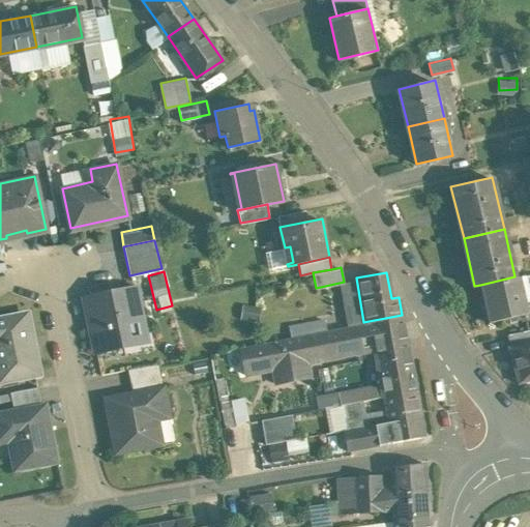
[(514,276),(480,285),(489,322),(529,313),(521,275),(514,276)]
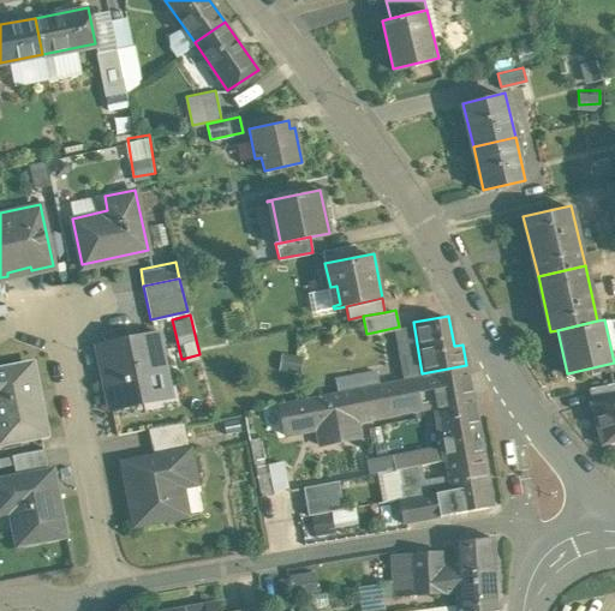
[(155,333),(97,345),(105,382),(107,382),(112,406),(168,394),(155,333)]
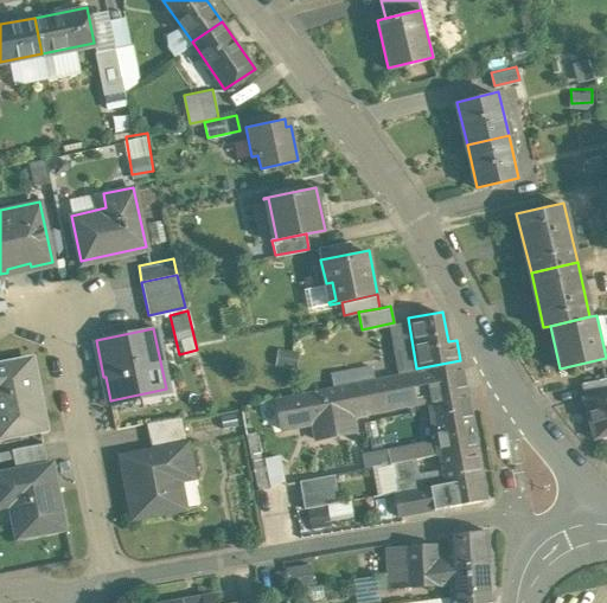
[(31,357),(0,361),(0,435),(45,427),(31,357)]
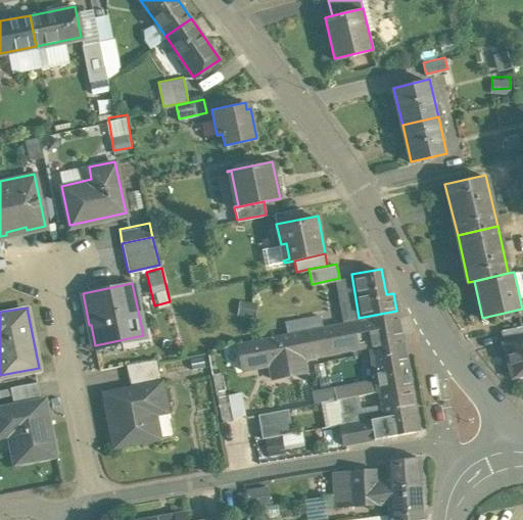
[(287,332),(238,342),(238,343),(237,343),(242,369),(269,363),(272,377),(304,371),(302,357),(370,343),(369,341),(401,336),(396,311),(359,318),(322,326),(301,329),(287,332)]
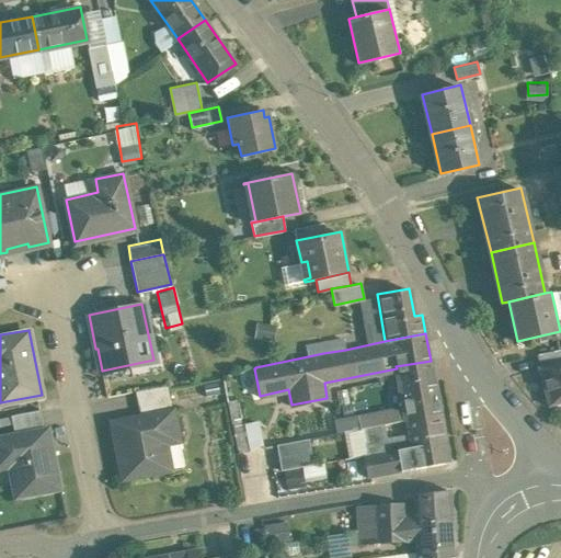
[(343,338),(320,341),(321,343),(323,353),(345,350),(343,338)]
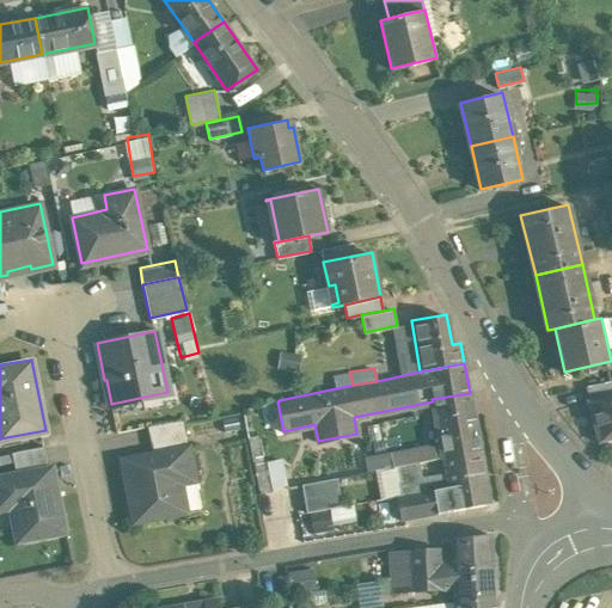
[(350,374),(334,378),(336,388),(353,385),(350,374)]
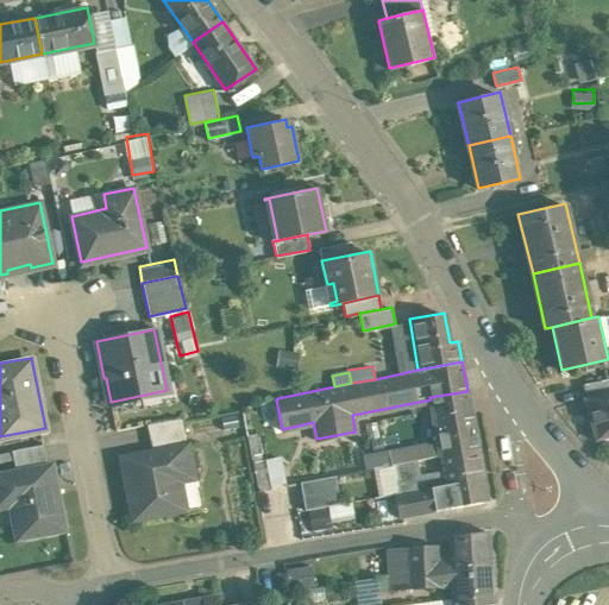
[(608,380),(608,377),(583,383),(586,396),(608,389),(608,380)]
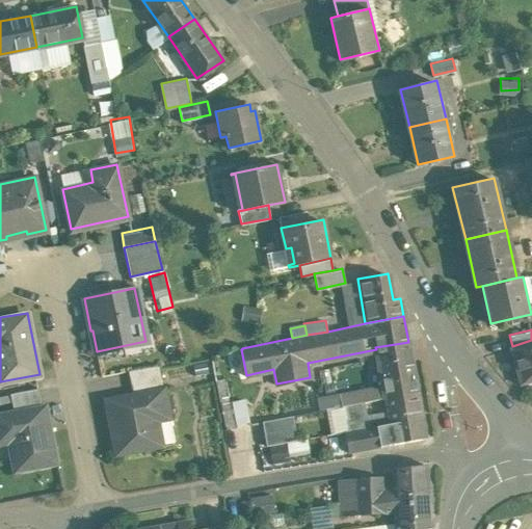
[(531,340),(512,346),(510,347),(520,384),(531,379),(531,340)]
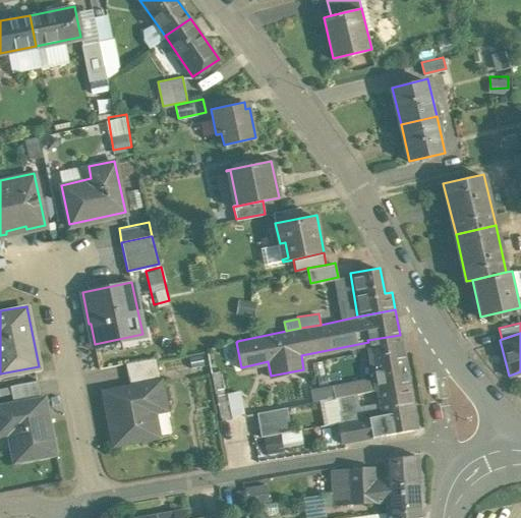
[(400,335),(367,340),(368,342),(374,378),(333,385),(335,397),(356,393),(377,389),(377,390),(408,384),(400,335)]
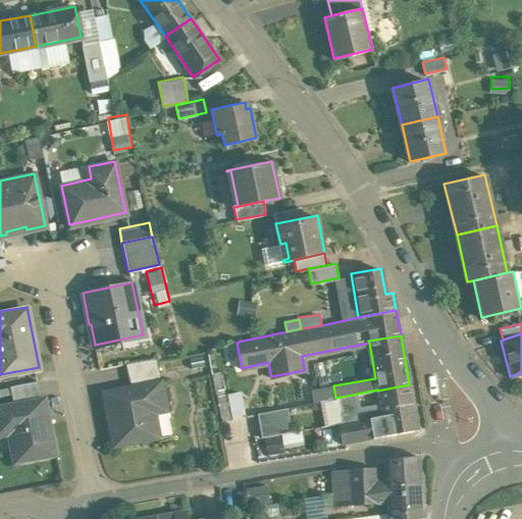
[(156,357),(126,362),(129,377),(159,371),(156,357)]
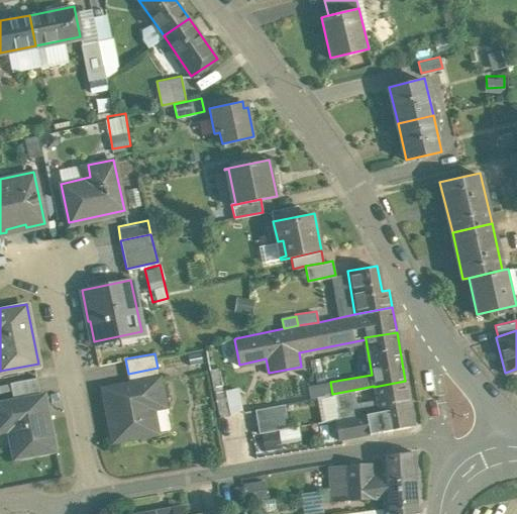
[(36,377),(10,382),(12,394),(38,389),(36,377)]
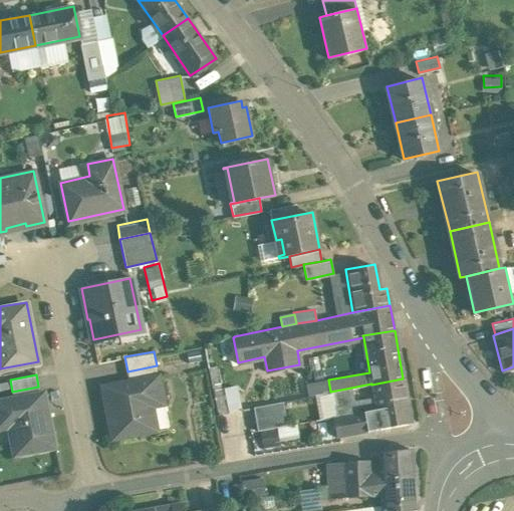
[(159,374),(102,386),(112,437),(157,429),(151,400),(163,398),(159,374)]
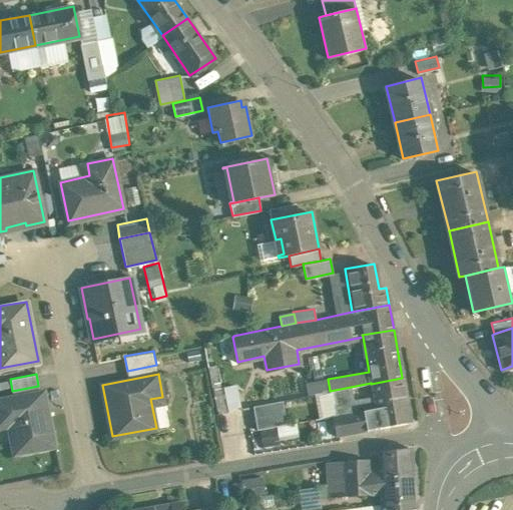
[(402,378),(371,384),(373,396),(354,400),(351,387),(334,390),(338,414),(348,413),(406,402),(407,402),(403,378),(402,378)]
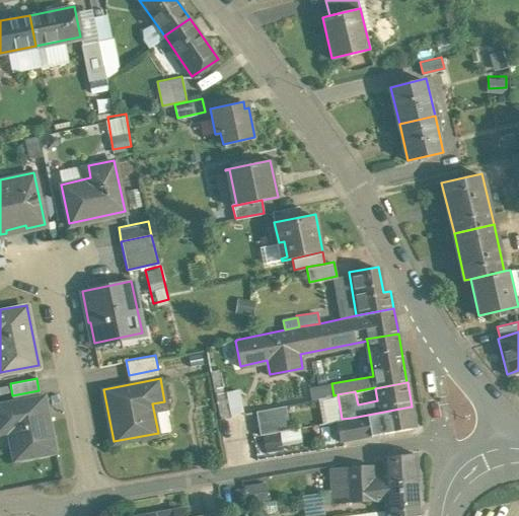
[(223,413),(242,411),(239,386),(220,388),(223,413)]
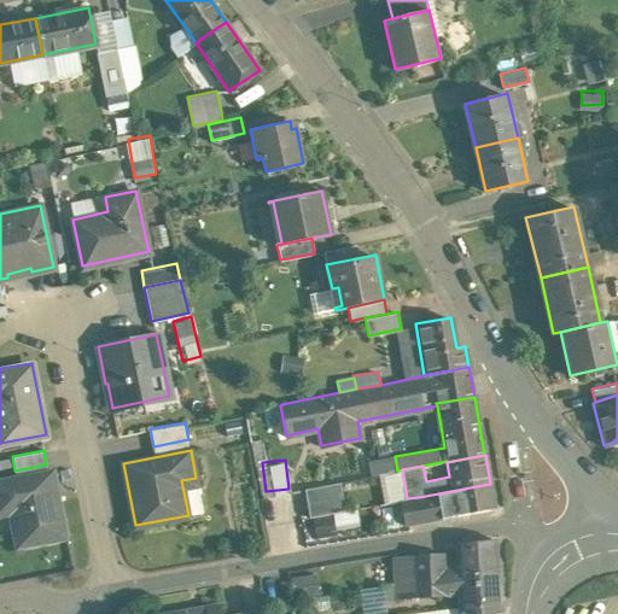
[(52,469),(0,479),(0,509),(10,508),(17,545),(65,536),(52,469)]
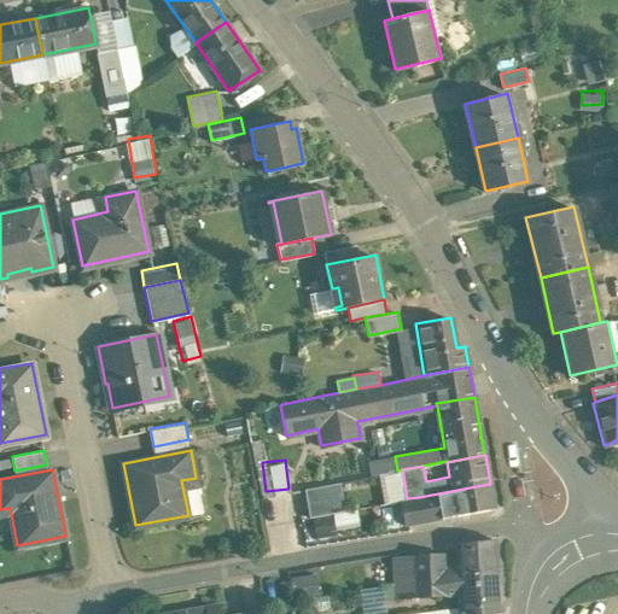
[(339,481),(304,487),(309,516),(345,509),(339,481)]
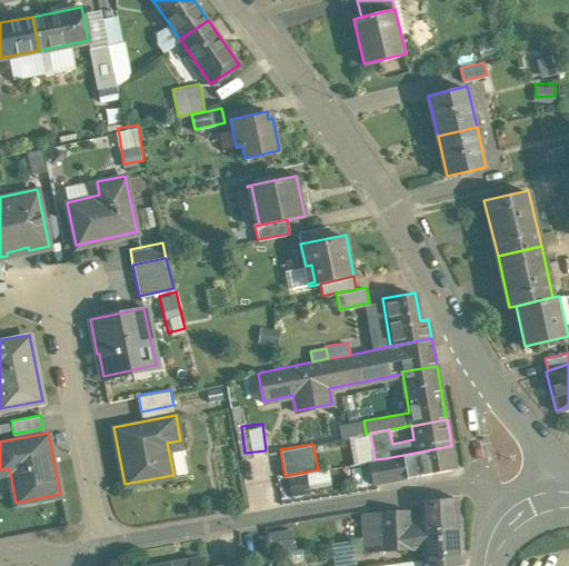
[(450,446),(403,455),(407,476),(455,468),(450,446)]
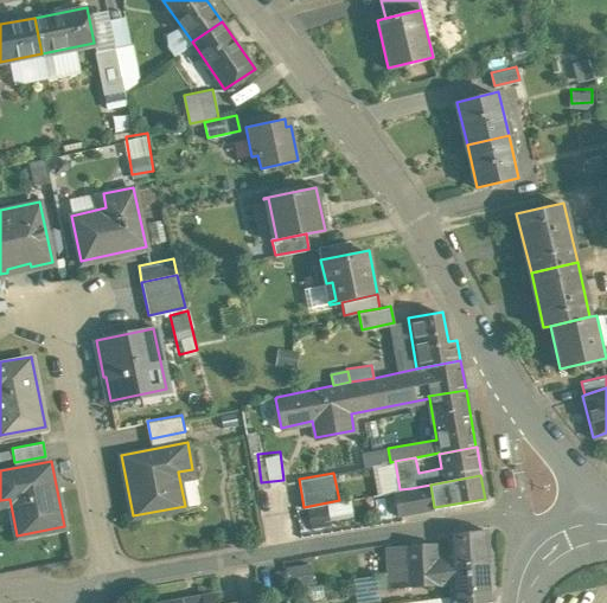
[(430,485),(411,488),(416,512),(434,508),(434,507),(430,485)]
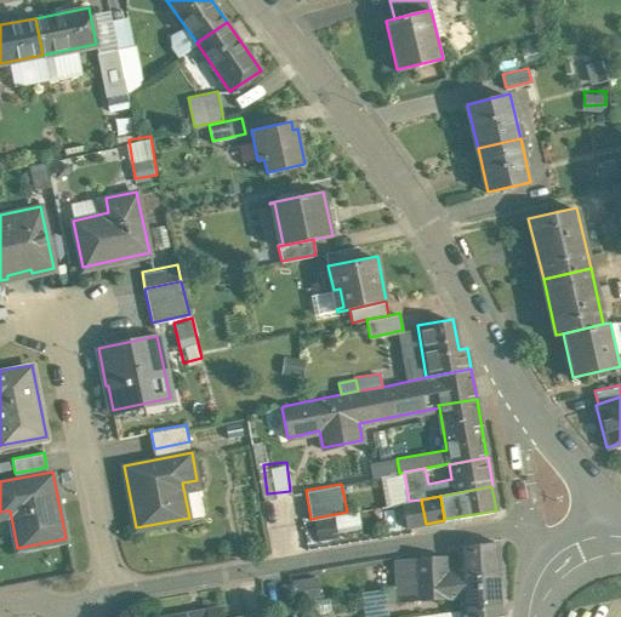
[(409,501),(404,502),(409,526),(426,524),(421,500),(409,501)]
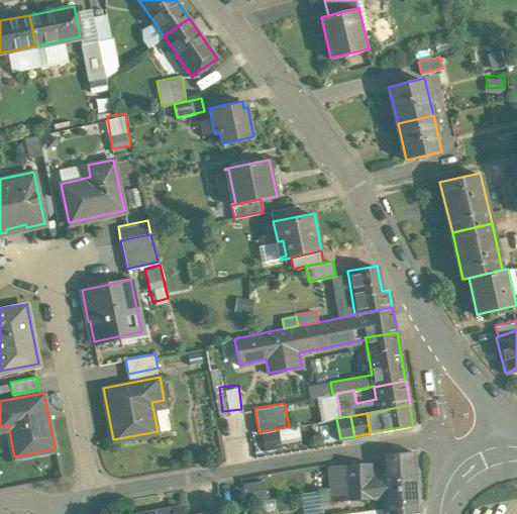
[(414,450),(380,455),(381,471),(371,473),(372,482),(416,475),(414,450)]
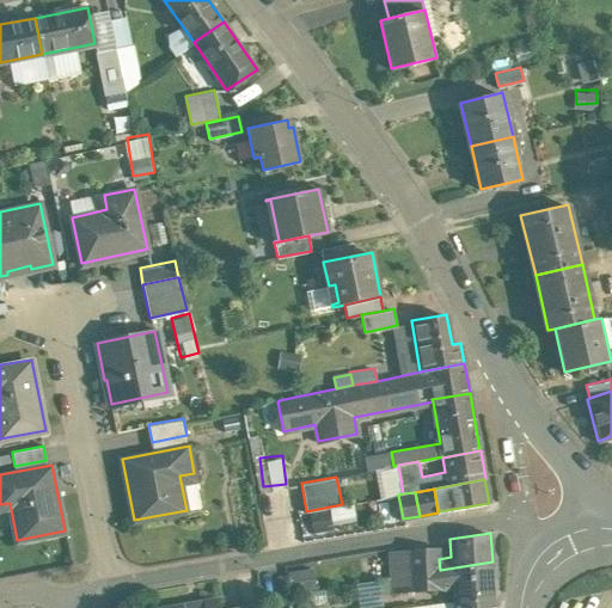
[(439,547),(408,548),(409,573),(440,570),(439,559),(439,547)]
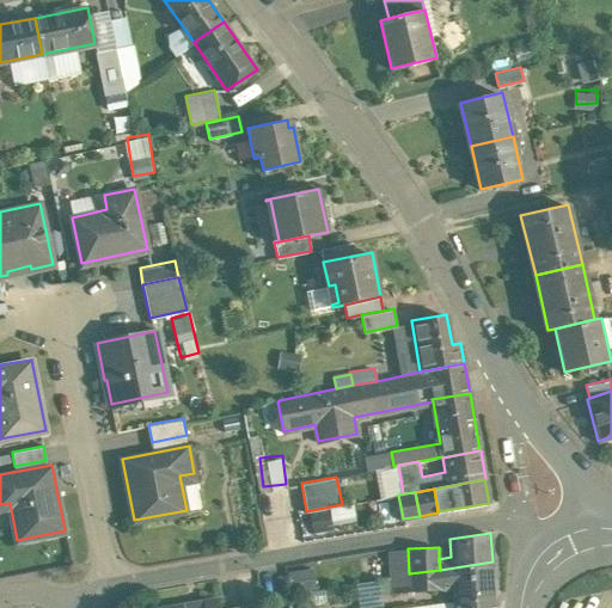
[(372,554),(354,557),(357,582),(375,579),(372,554)]
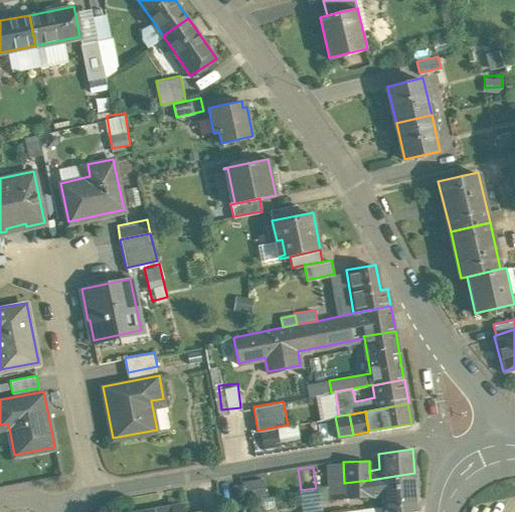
[(414,473),(370,480),(370,488),(381,486),(382,506),(415,501),(414,473)]
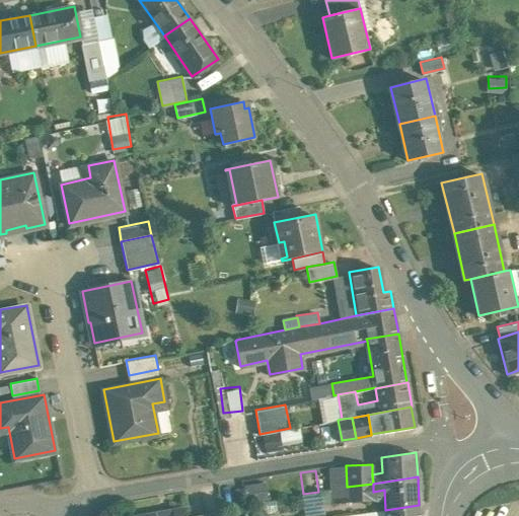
[(373,484),(347,487),(348,501),(349,501),(374,499),(373,492),(373,484)]
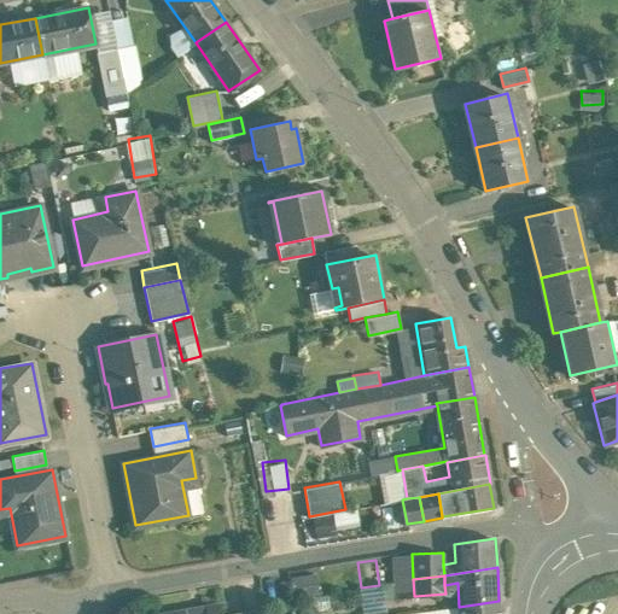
[(413,579),(395,583),(396,613),(417,609),(415,596),(414,596),(413,579)]
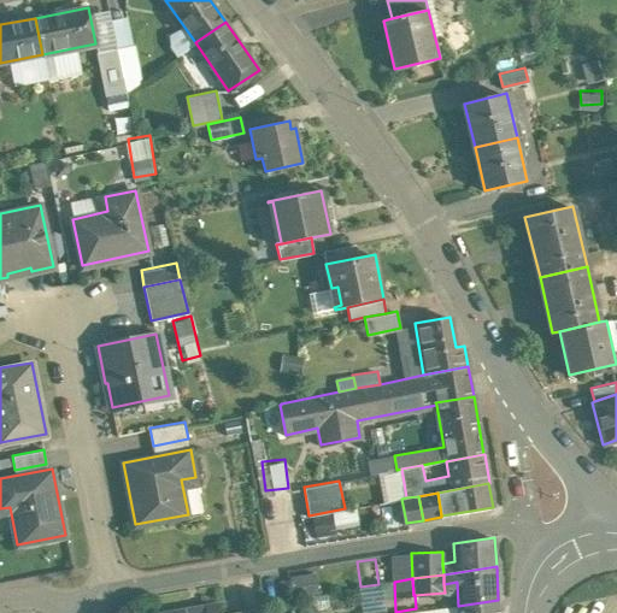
[(498,612),(498,600),(458,606),(458,612),(498,612)]
